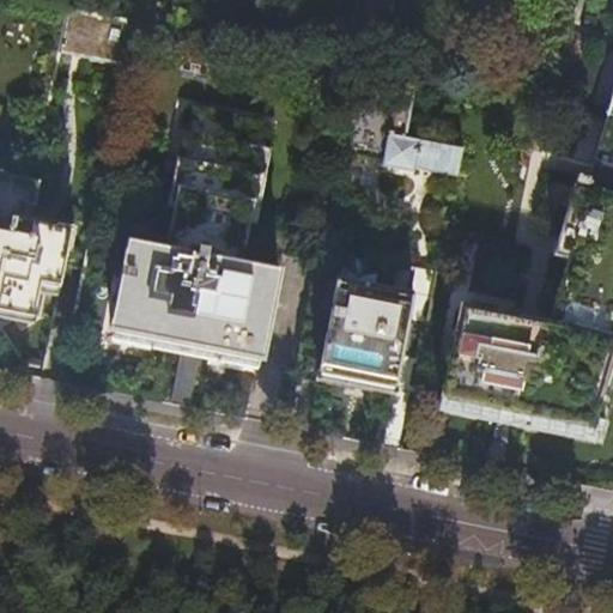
[(134,22),(70,8),(61,49),(127,62),(134,22)]
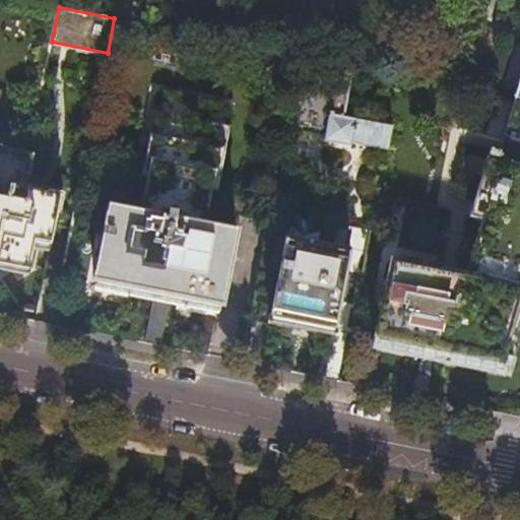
[(343,117),(353,66),(325,60),(319,90),(302,87),(293,132),(351,144),(352,141),(387,148),(391,127),(343,117)]
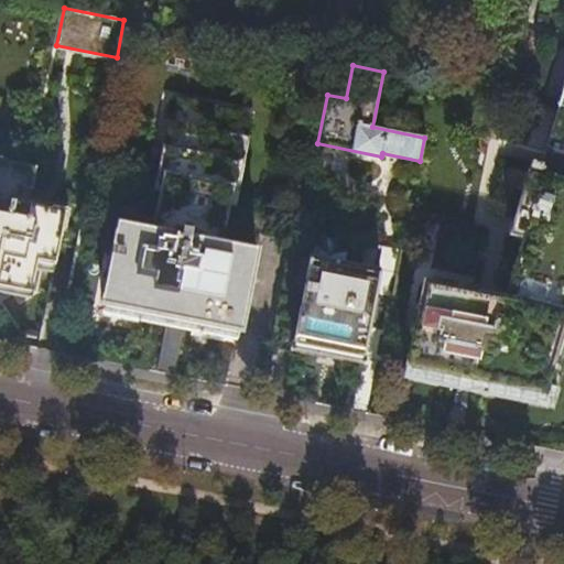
[(155,230),(120,224),(104,305),(159,315),(241,332),(258,250),(223,243),(248,112),(181,98),(155,230)]
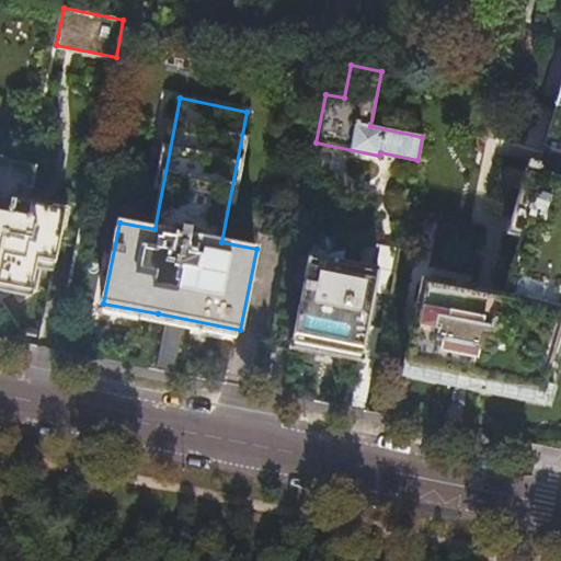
[(560,106),(556,106),(540,164),(529,162),(528,169),(527,168),(508,233),(521,238),(504,298),(424,282),(408,364),(472,377),(540,390),(547,359),(550,359),(560,318),(560,106)]
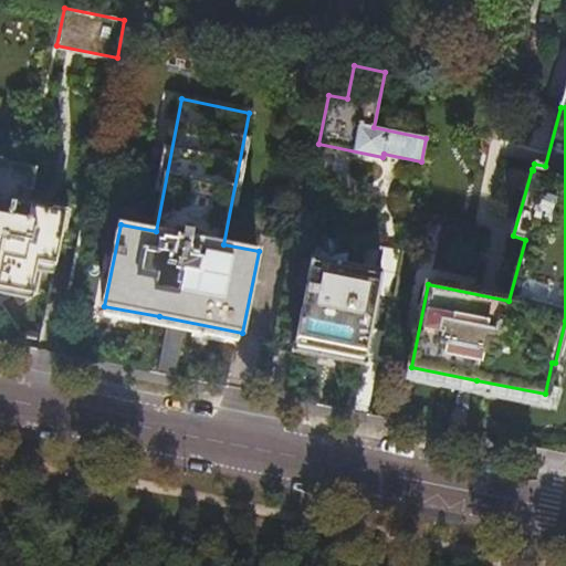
[(0,284),(9,287),(31,292),(38,263),(55,266),(65,217),(54,213),(30,209),(37,169),(0,161),(0,284)]
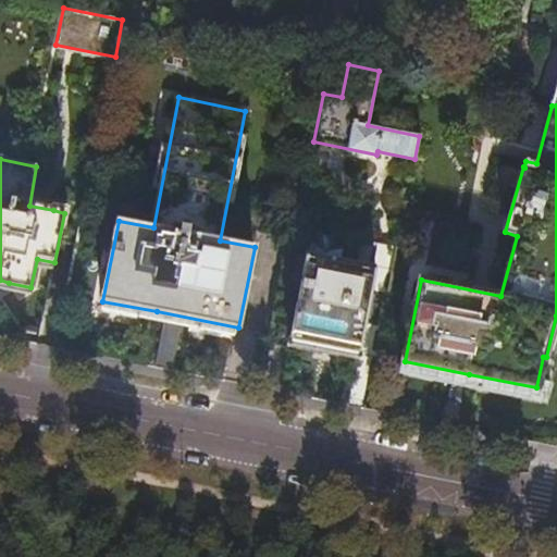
[(323,346),(358,354),(376,269),(345,262),(347,250),(339,238),(325,235),(313,244),(311,255),(307,254),(289,339),(323,346)]
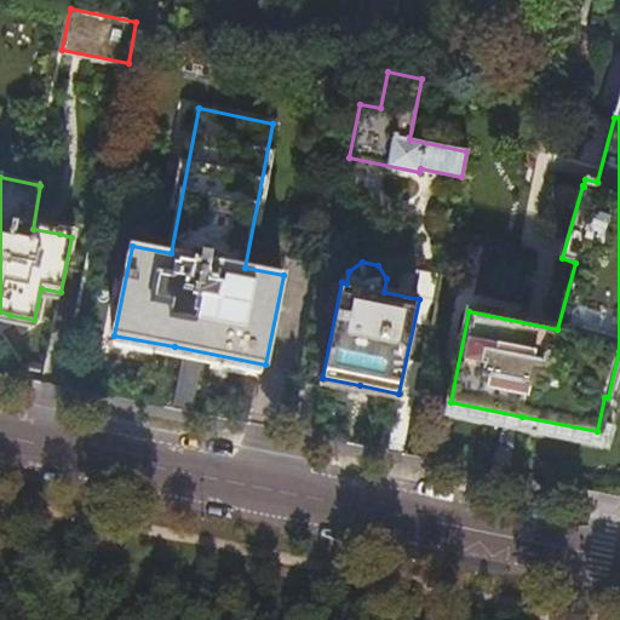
All buildings are outlined.
